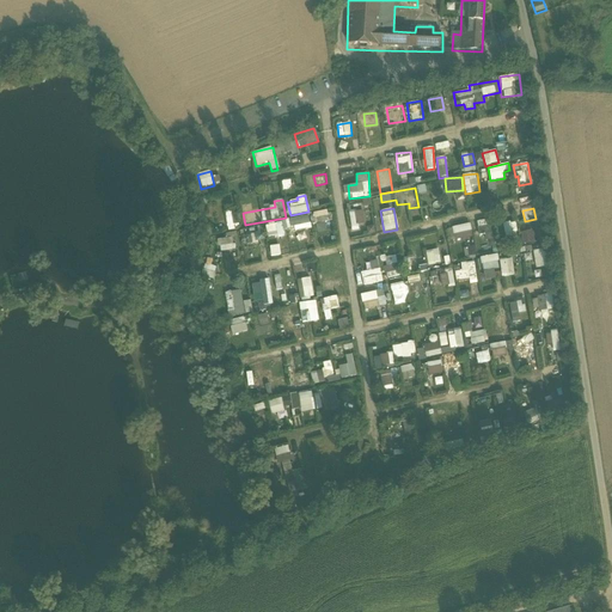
[(363,210),(349,212),(352,231),(360,230),(359,225),(366,224),(363,210)]
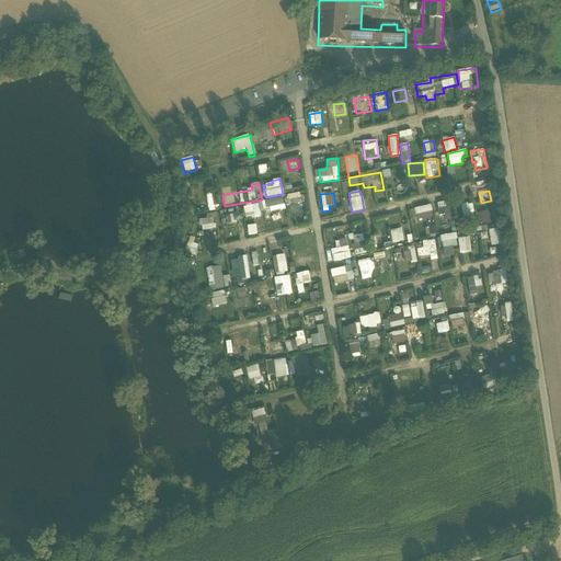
[(288,194),(289,213),(298,213),(298,203),(302,203),(302,194),(288,194)]
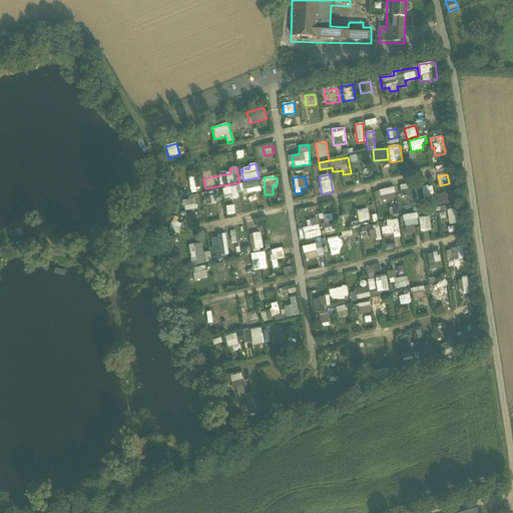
[(189,179),(190,191),(200,190),(199,178),(189,179)]
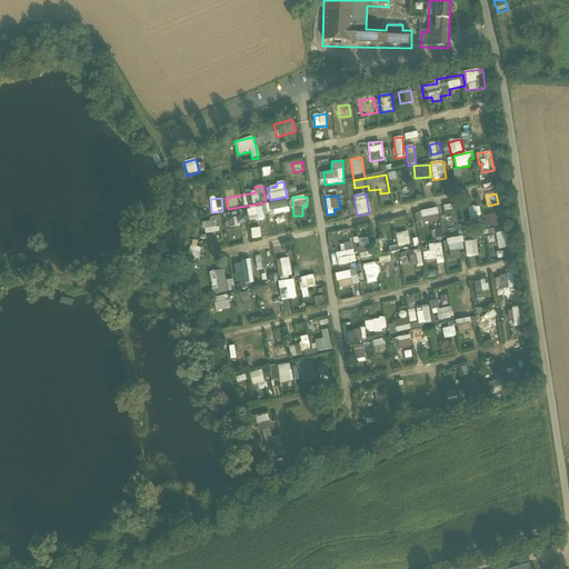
[(262,206),(263,213),(273,211),(273,216),(289,212),(287,200),(262,206)]
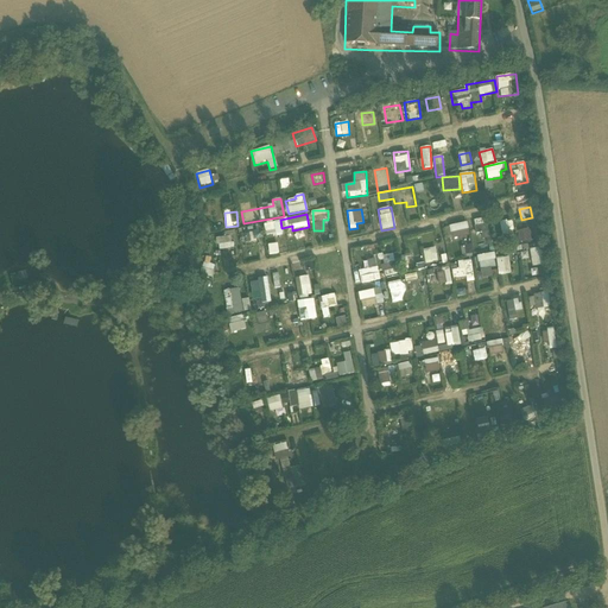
[(280,221),(264,223),(266,238),(282,235),(280,221)]
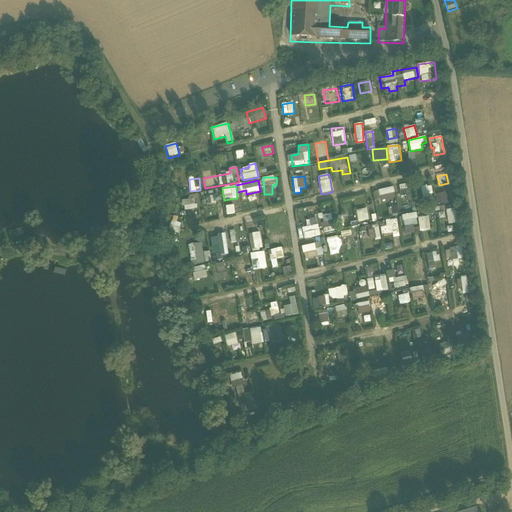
[(422,188),(423,197),(432,196),(430,186),(422,188)]
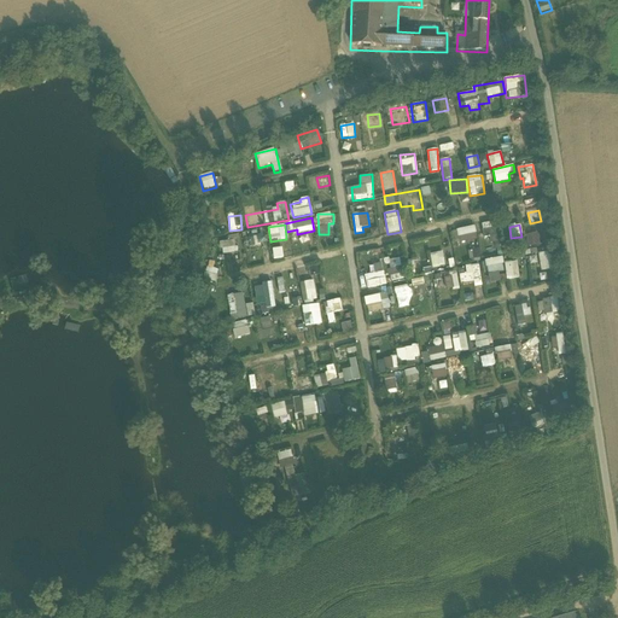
[(477,226),(456,229),(459,243),(474,240),(476,249),(470,250),(472,258),(483,256),(477,226)]
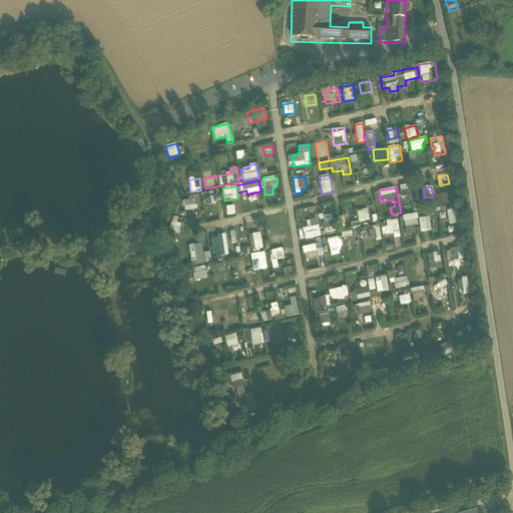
[(406,203),(416,203),(416,191),(406,190),(406,203)]
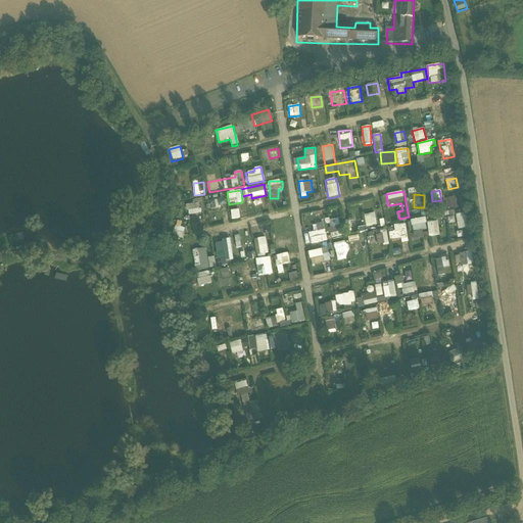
[(444,199),(447,208),(457,206),(455,196),(444,199)]
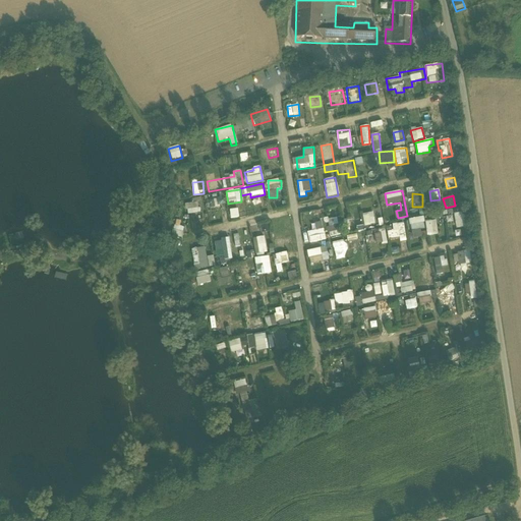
[(218,198),(208,200),(210,210),(220,207),(218,198)]
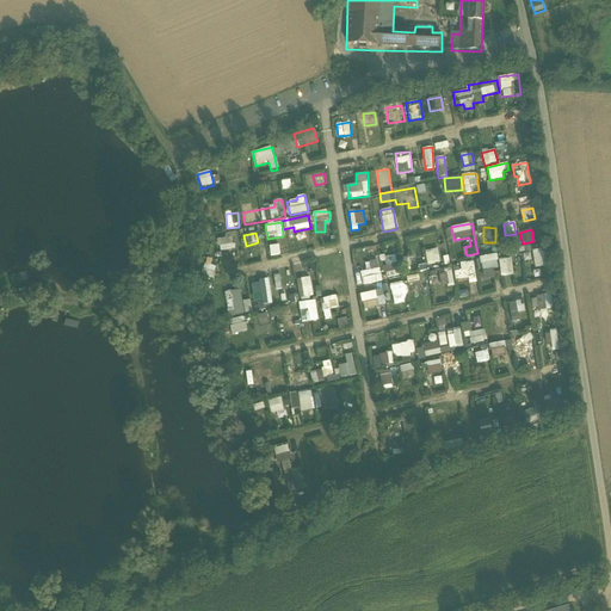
[(233,238),(218,239),(220,252),(234,251),(233,238)]
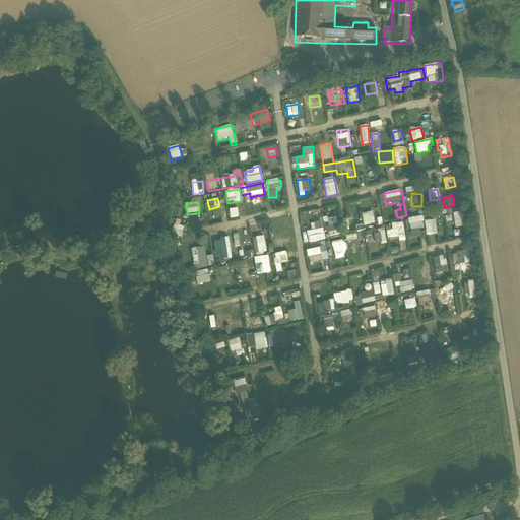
[(230,209),(231,218),(239,216),(238,208),(230,209)]
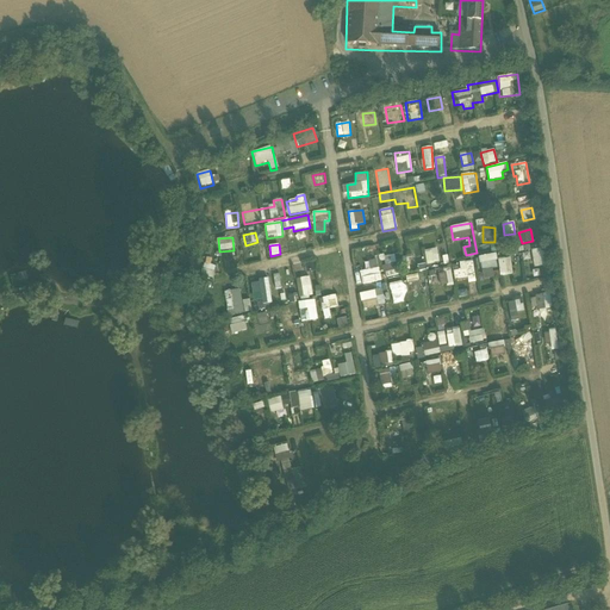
[(437,248),(424,250),(427,265),(440,262),(437,248)]
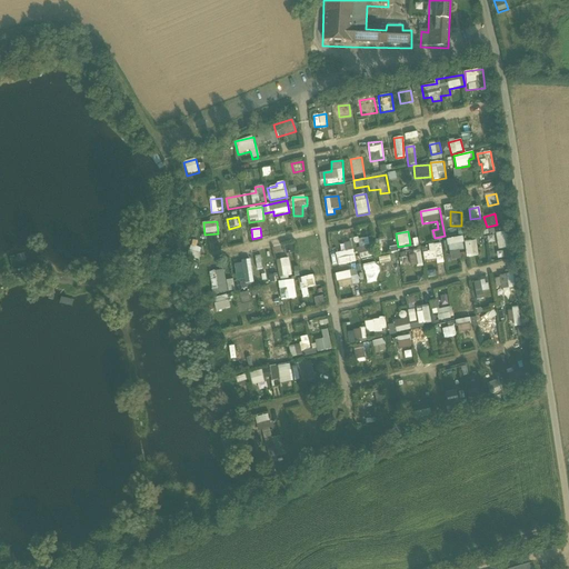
[(508,232),(497,232),(498,249),(509,249),(508,232)]
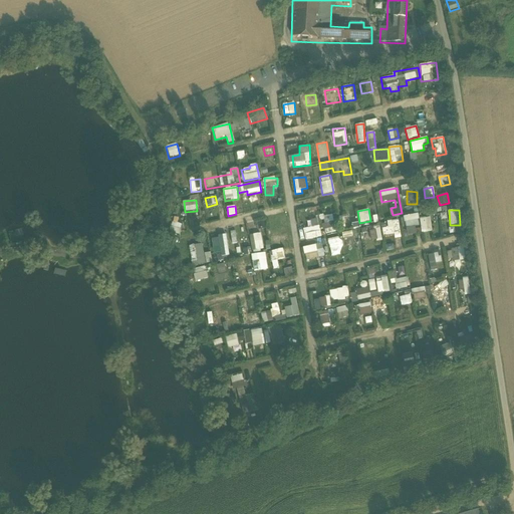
[(323,224),(324,233),(335,232),(333,214),(324,215),(325,224),(323,224)]
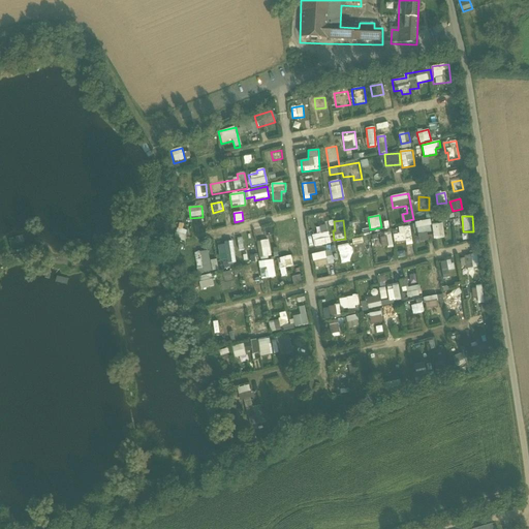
[(427,232),(432,231),(430,220),(414,223),(418,243),(428,241),(427,232)]
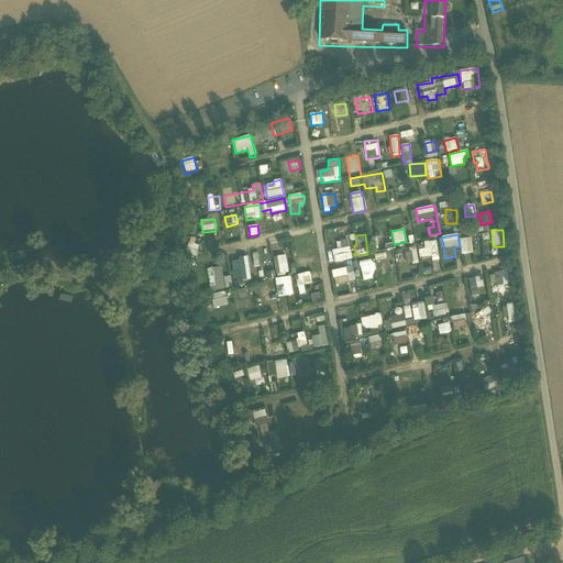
[(384,249),(384,244),(392,243),(392,235),(373,236),(374,250),(384,249)]
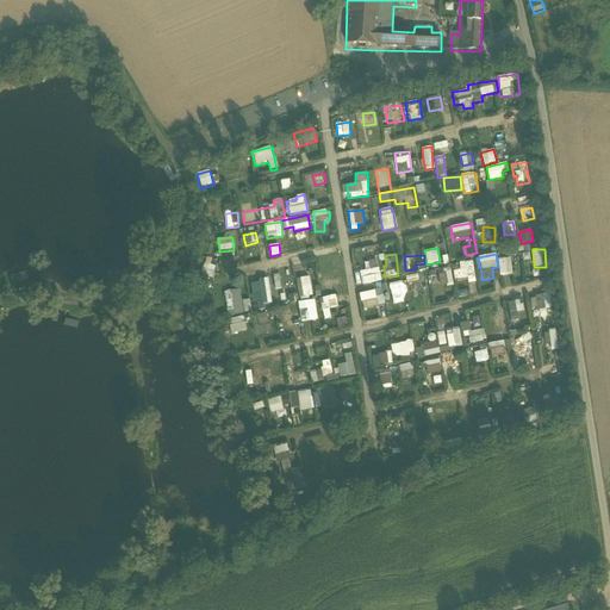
[(498,259),(499,277),(512,274),(511,257),(498,259)]
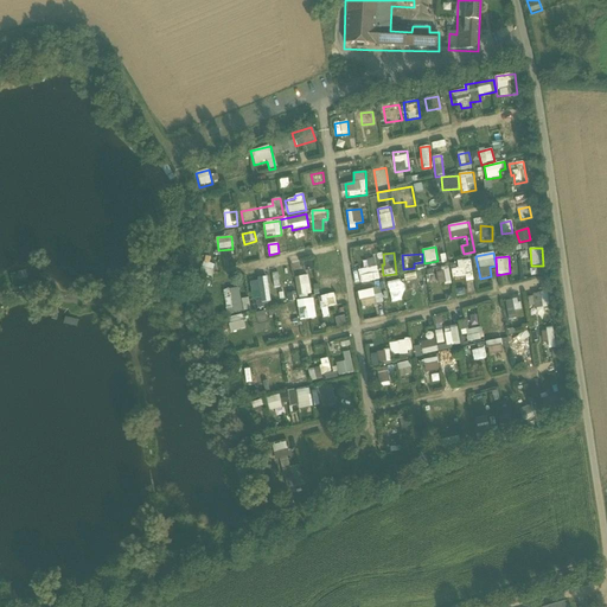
[(360,283),(379,279),(375,259),(366,261),(369,268),(358,270),(360,283)]
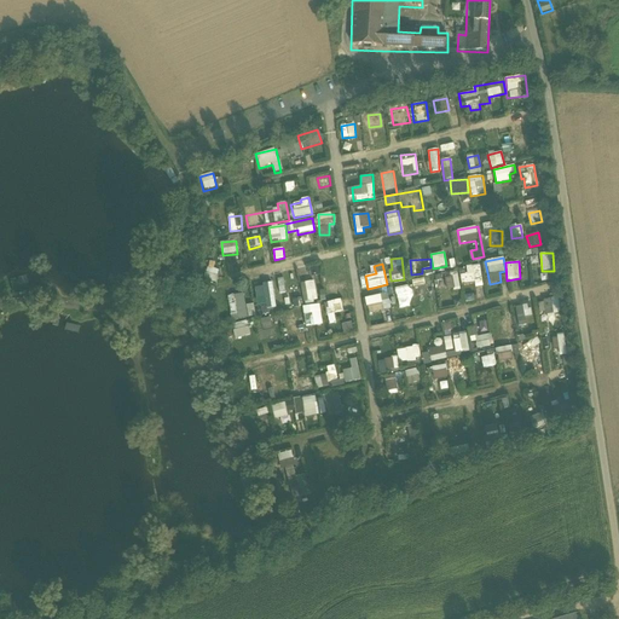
[(467,275),(461,275),(461,283),(475,282),(475,287),(482,287),(480,265),(466,266),(467,275)]
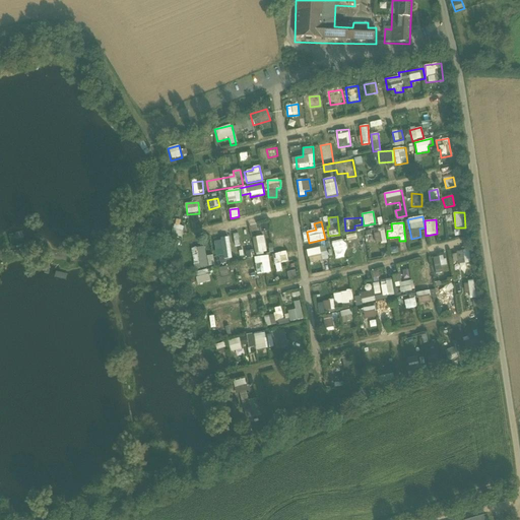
[(182,238),(183,226),(174,225),(173,236),(182,238)]
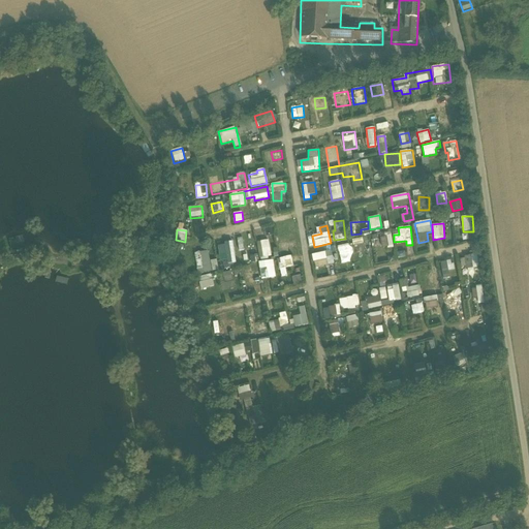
[(391,235),(380,237),(381,248),(393,246),(391,235)]
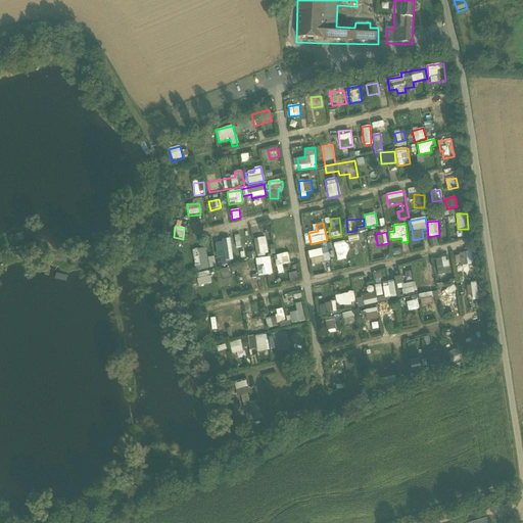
[(267,238),(254,238),(255,256),(268,255),(267,238)]
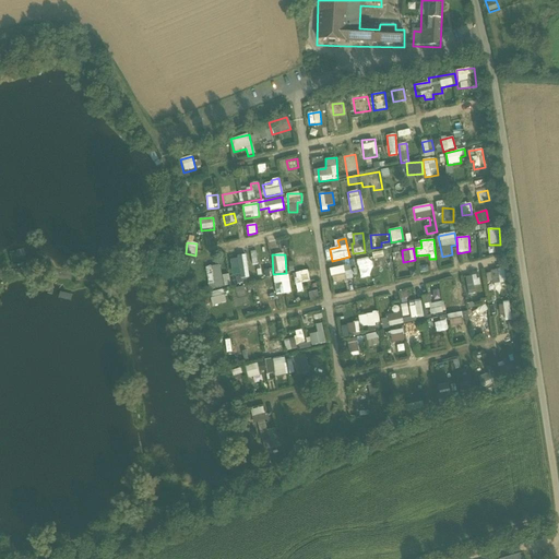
[(298,266),(310,265),(309,254),(298,256),(298,266)]
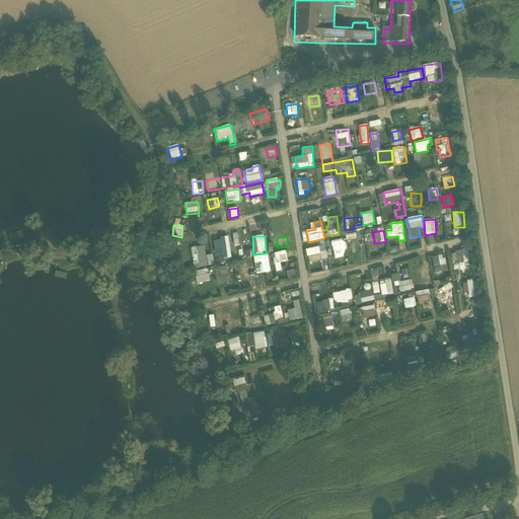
[(221,237),(221,242),(214,242),(215,257),(219,257),(219,264),(226,264),(226,258),(230,258),(229,237),(221,237)]
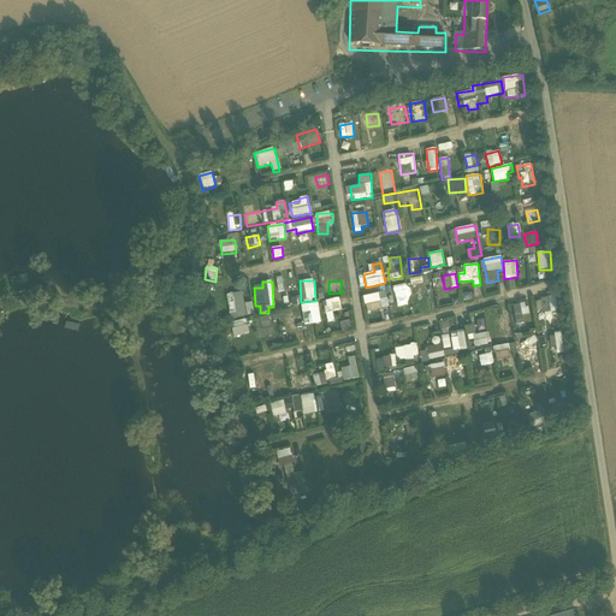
[(394,286),(395,295),(408,292),(406,284),(394,286)]
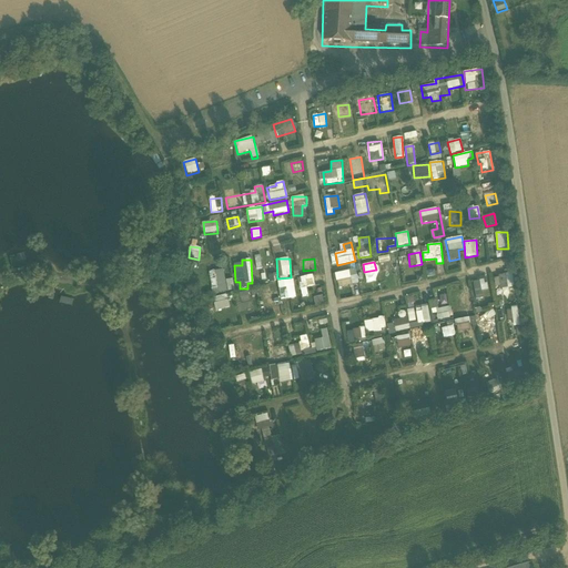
[(351,277),(352,284),(358,283),(355,267),(334,273),(336,281),(351,277)]
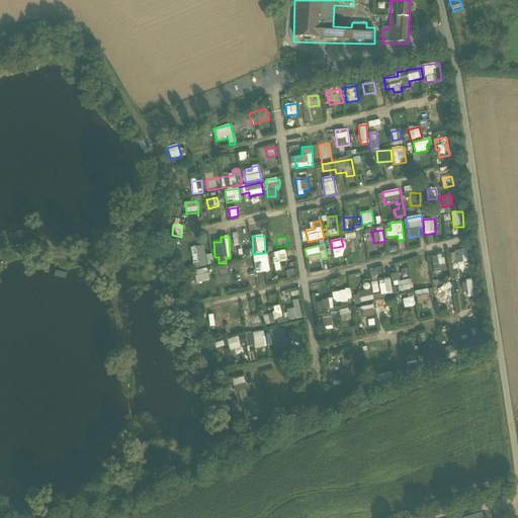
[(213,266),(212,255),(205,256),(204,246),(190,248),(193,268),(213,266)]
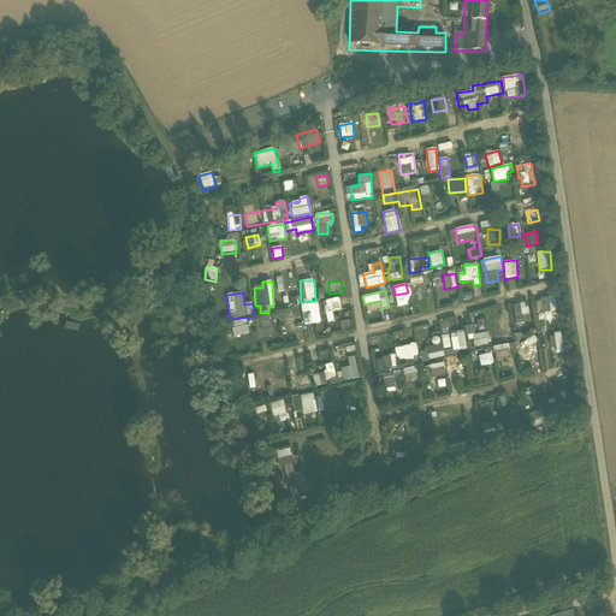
[(327,313),(342,309),(338,297),(324,301),(327,313)]
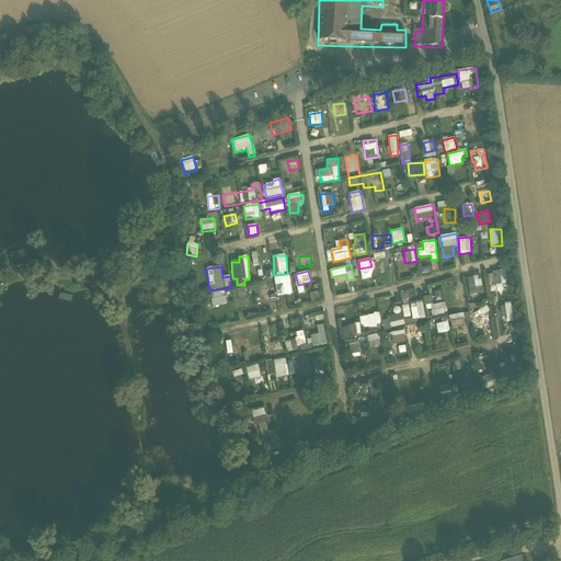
[(506,271),(490,272),(491,285),(507,284),(506,271)]
